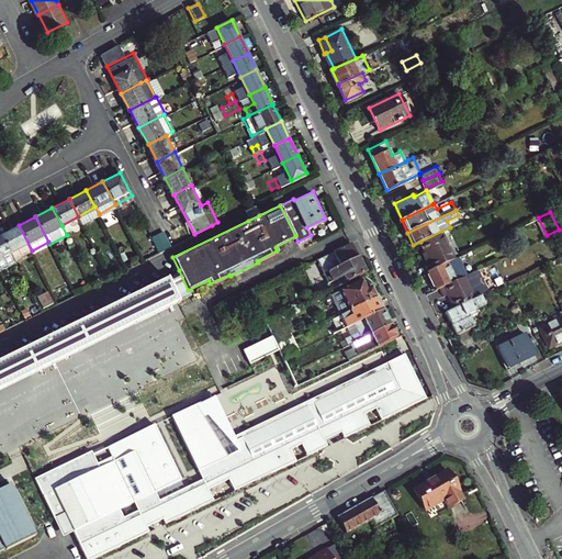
[(32,250),(19,225),(1,234),(14,258),(14,259),(32,250)]
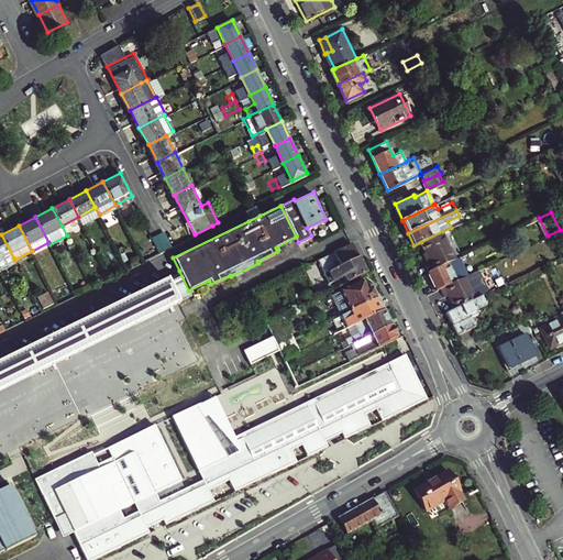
[(166,229),(154,234),(161,250),(173,244),(166,229)]
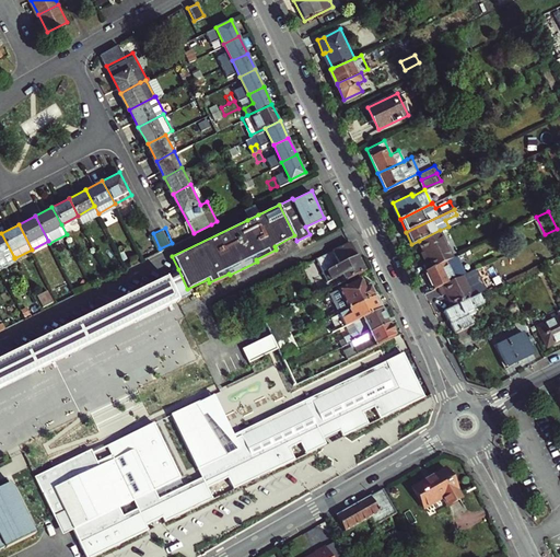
[(453,257),(440,230),(419,241),(426,254),(423,255),(429,268),(453,257)]
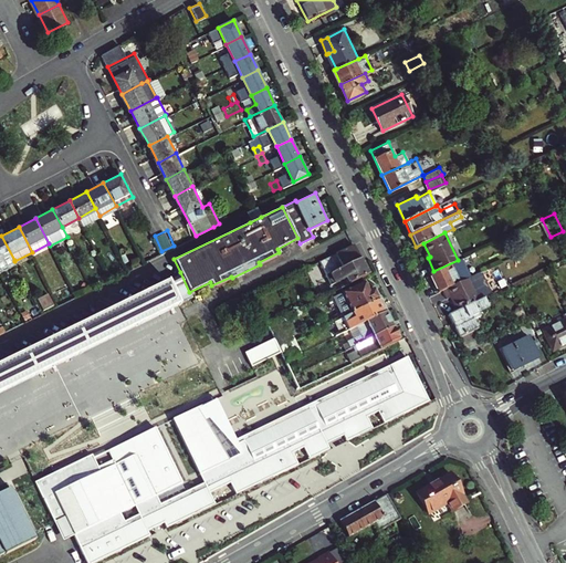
[(0,268),(14,260),(1,236),(0,236),(0,268)]
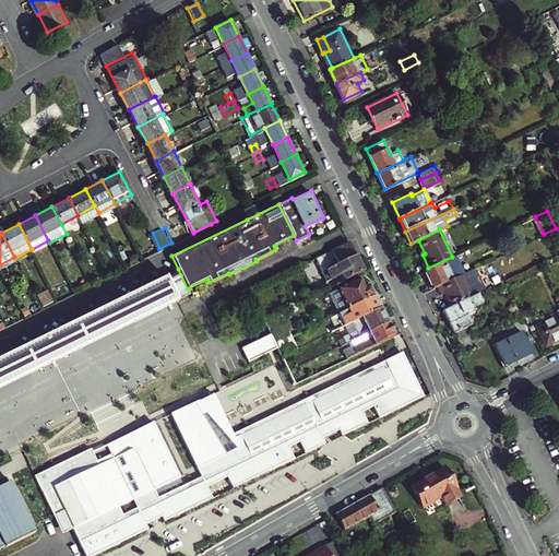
[(349,239),(314,256),(326,280),(341,272),(344,279),(364,269),(349,239)]
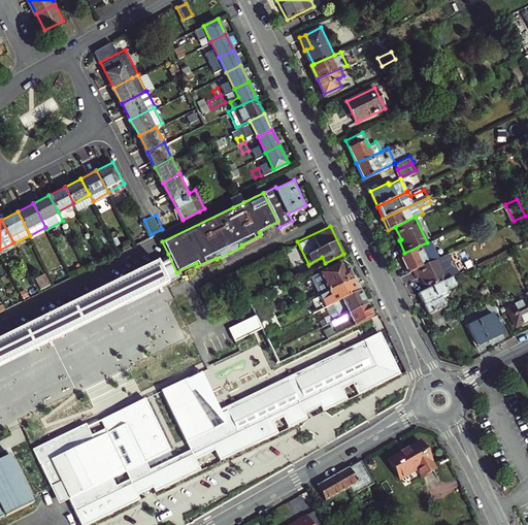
[(439,256),(432,239),(427,242),(404,253),(400,255),(408,271),(411,269),(436,258),(439,256)]
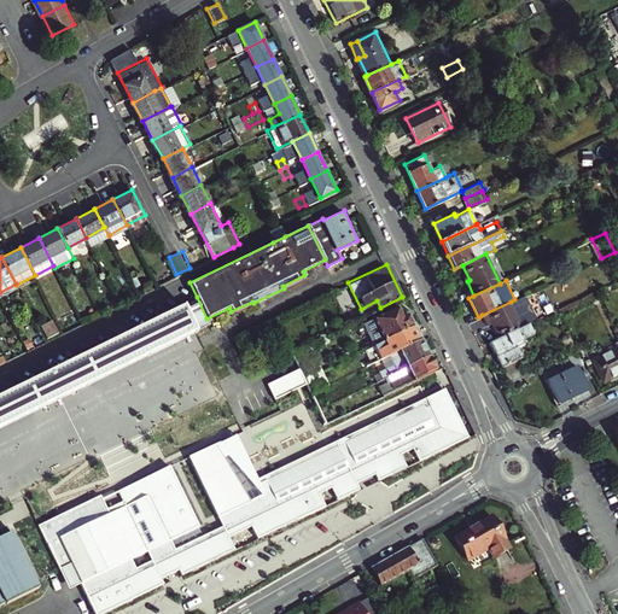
[(197,297),(134,328),(147,356),(197,332),(197,331),(210,323),(207,319),(197,297)]
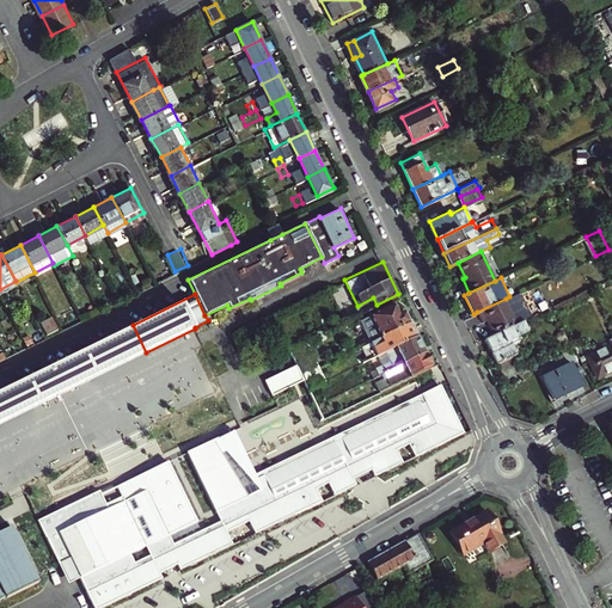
[(482,321),(485,320),(493,335),(525,319),(526,319),(521,308),(512,313),(506,299),(477,312),(482,321)]
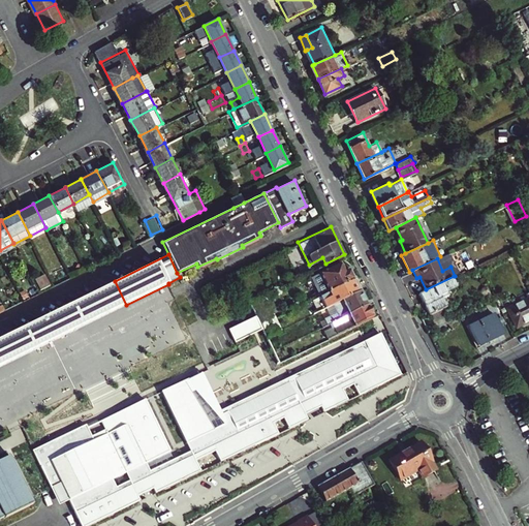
[(350,268),(345,270),(341,261),(314,275),(318,283),(323,294),(329,290),(355,278),(350,268)]
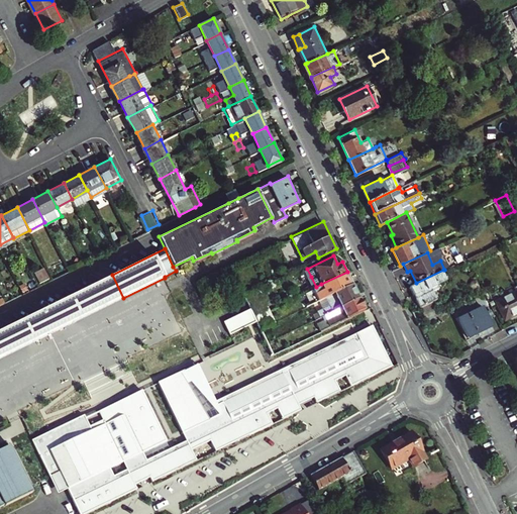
[(50,276),(44,267),(36,272),(41,281),(50,276)]
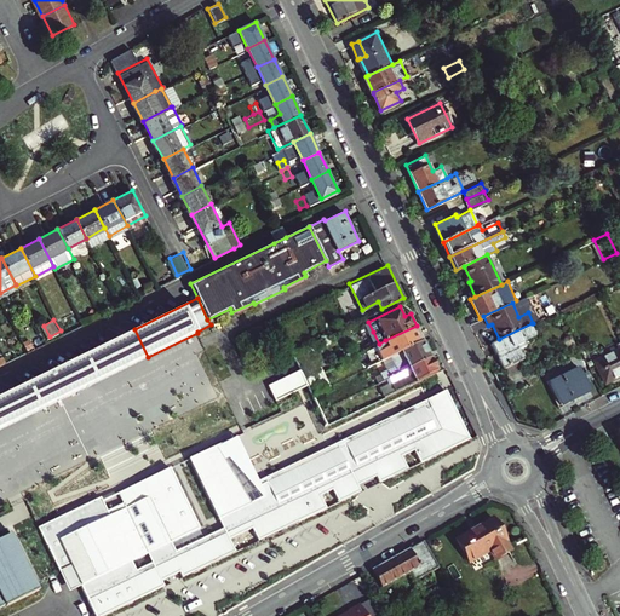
[(526,339),(537,334),(532,323),(499,339),(492,343),(503,367),(526,357),(521,347),(528,344),(526,339)]
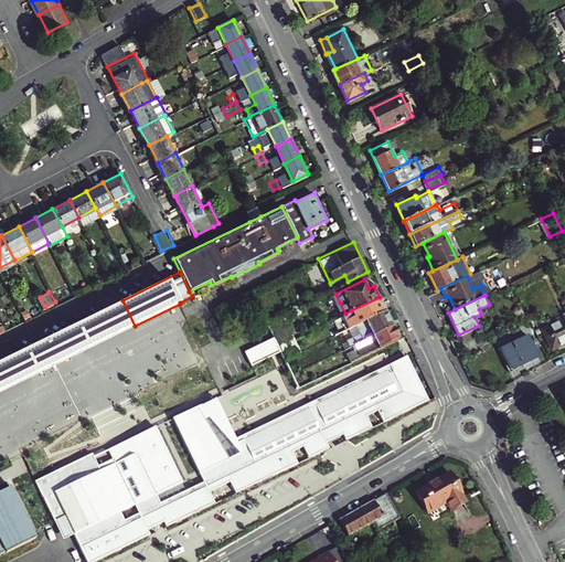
[(343,329),(348,327),(355,322),(385,308),(380,297),(351,310),(345,314),(338,317),(343,329)]
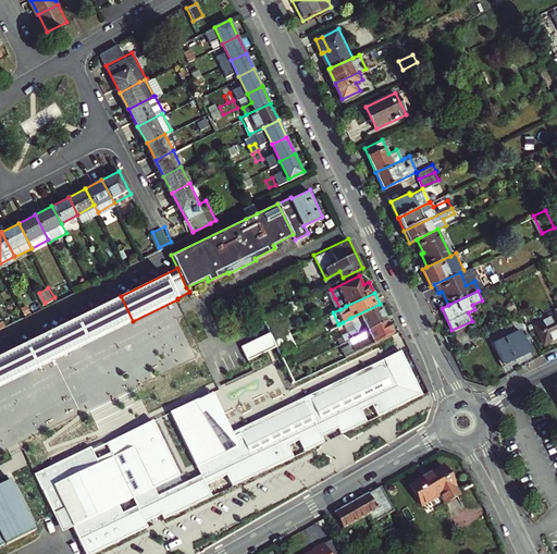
[(121,296),(69,322),(81,346),(133,321),(121,296)]
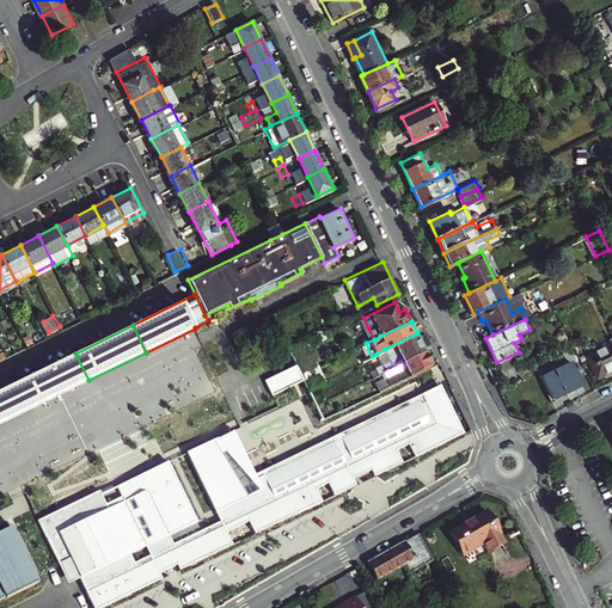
[(384,370),(426,350),(417,333),(385,349),(390,358),(375,364),(380,373),(384,370)]
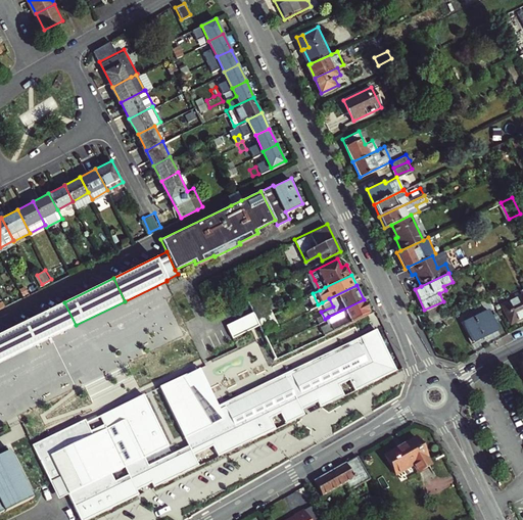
[(522,286),(521,288),(522,290),(522,293),(503,303),(512,322),(522,316),(522,286)]
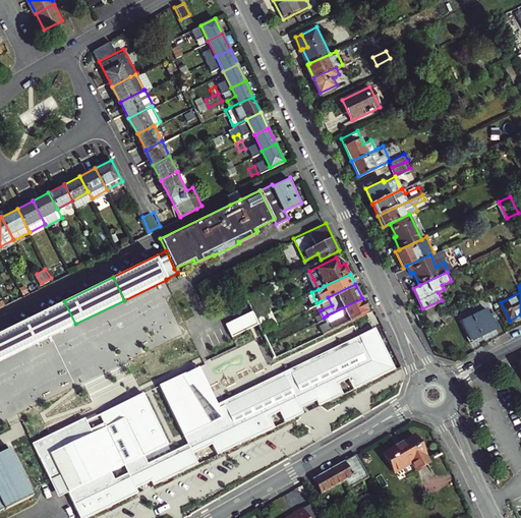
[(272,311),(261,288),(247,294),(258,318),(269,312),(272,311)]
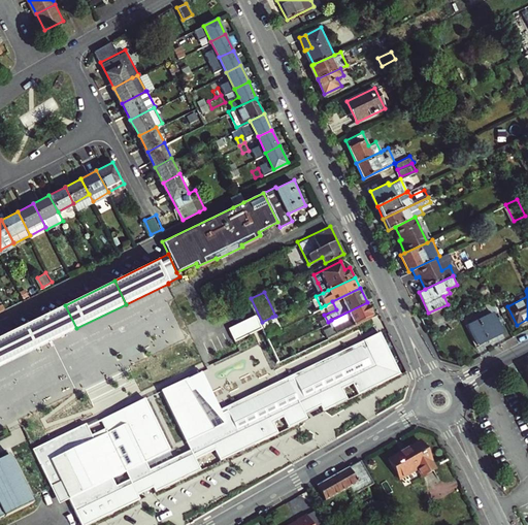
[(329,335),(372,314),(367,302),(331,320),(334,325),(326,329),(329,335)]
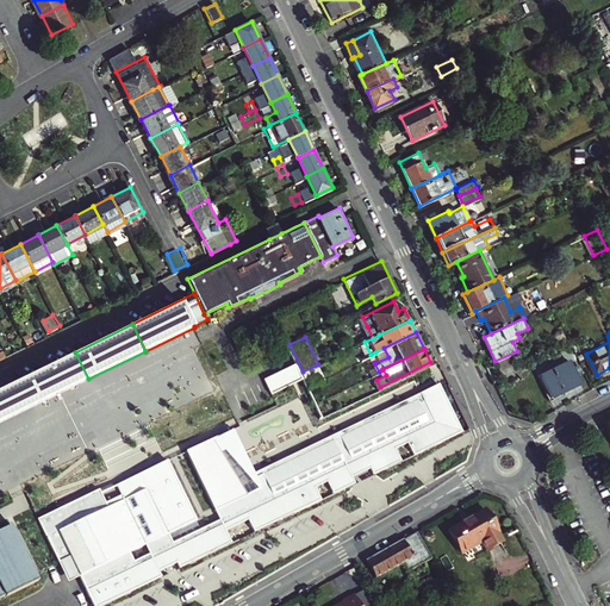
[(75,353),(22,379),(35,406),(88,379),(75,353)]
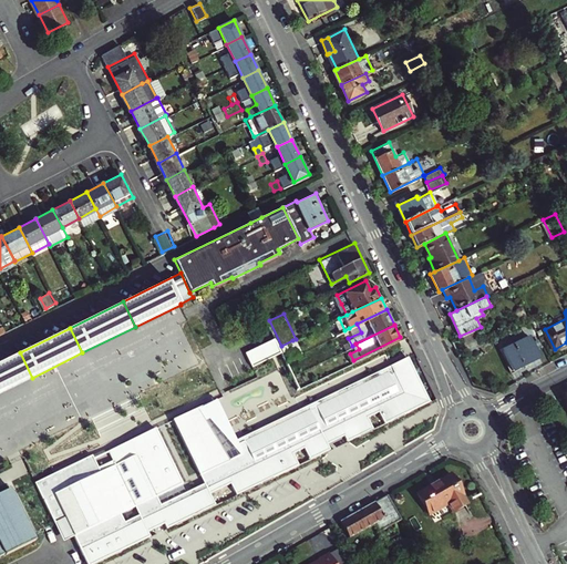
[(532,335),(503,349),(513,368),(542,355),(532,335)]
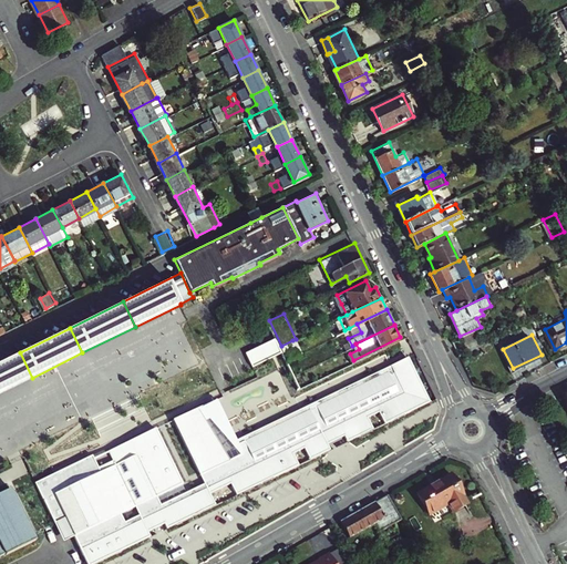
[(0,392),(32,378),(20,352),(0,361),(0,392)]
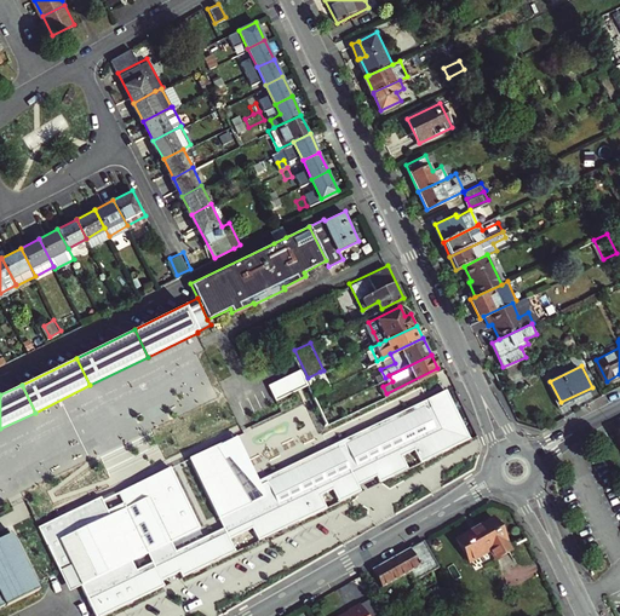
[(470,437),(446,389),(259,479),(236,433),(189,456),(223,525),(176,548),(171,540),(199,527),(170,465),(102,498),(99,495),(38,525),(69,588),(80,583),(87,597),(97,615),(164,583),(161,579),(179,570),(182,575),(235,550),(229,536),(252,525),(258,539),(326,505),(320,493),(332,487),(338,500),(361,489),(357,483),(377,473),(380,479),(408,466),(402,454),(414,448),(420,461),(470,437)]
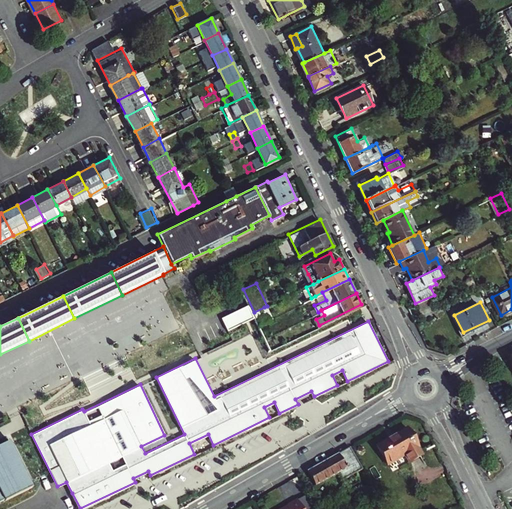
[(375,443),(386,462),(403,452),(407,460),(420,453),(415,445),(417,444),(406,425),(375,443)]
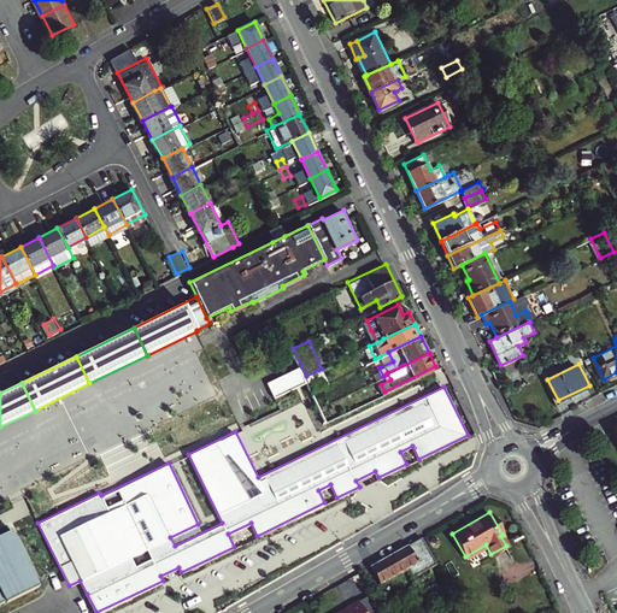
[(0,603),(9,600),(10,601),(42,584),(15,529),(3,534),(0,528),(0,603)]
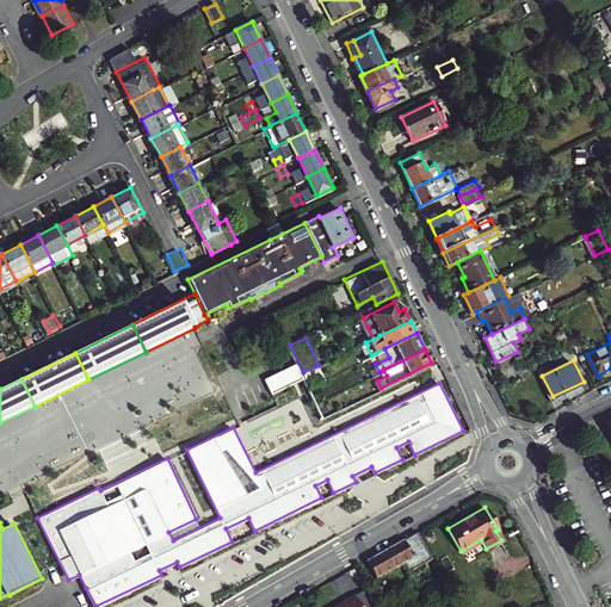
[(366,558),(376,575),(405,559),(418,583),(437,571),(423,547),(418,550),(408,534),(366,558)]
